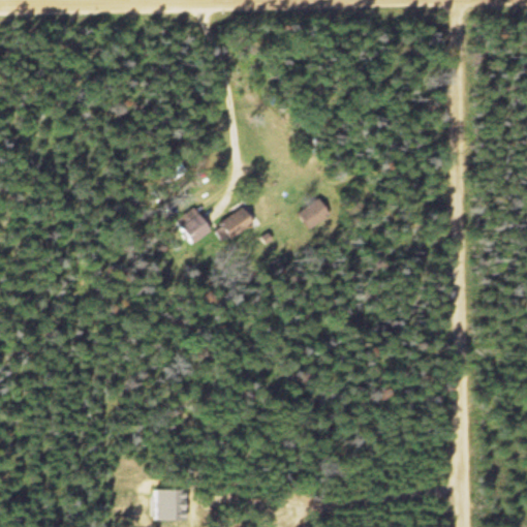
[(189,171),(178,156),(166,165),(178,180),(189,171)]
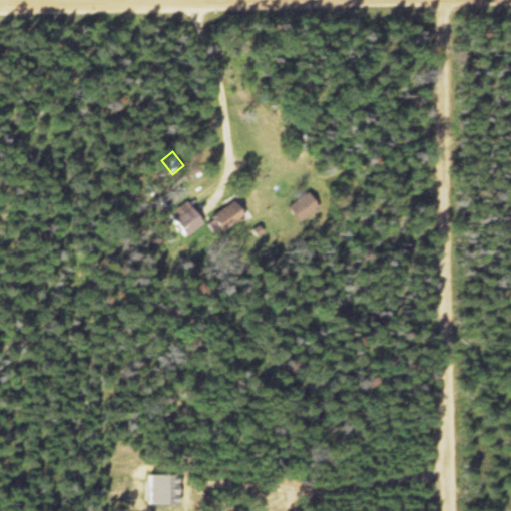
[(290,206),(301,223),(321,209),(310,193),(290,206)]
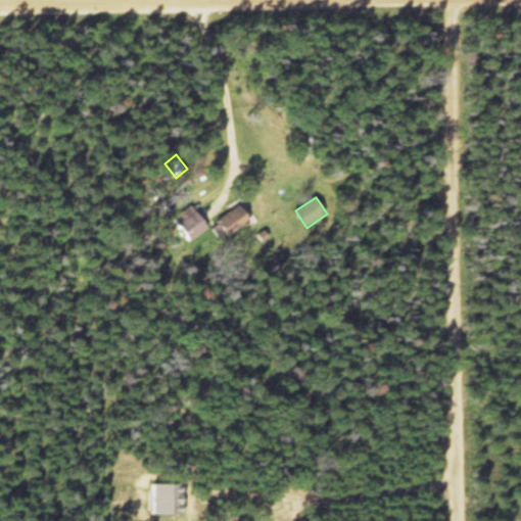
[(192,242),(209,229),(193,205),(175,219),(192,242)]
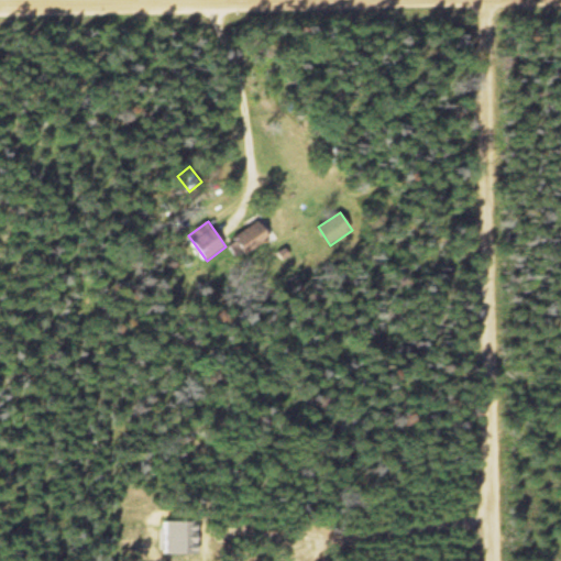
[(232,241),(246,257),(270,238),(256,221),(232,241)]
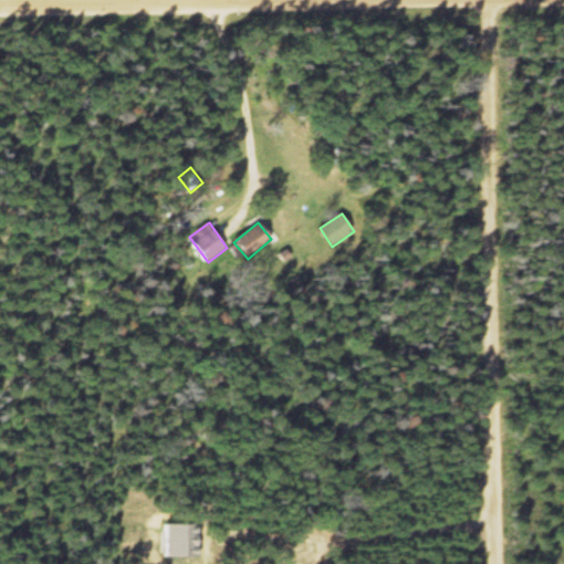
[(198,523),(163,523),(163,556),(198,556),(198,523)]
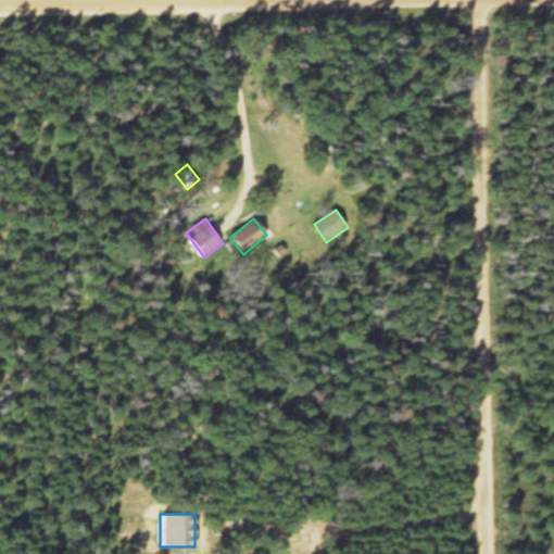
All buildings are outlined.
